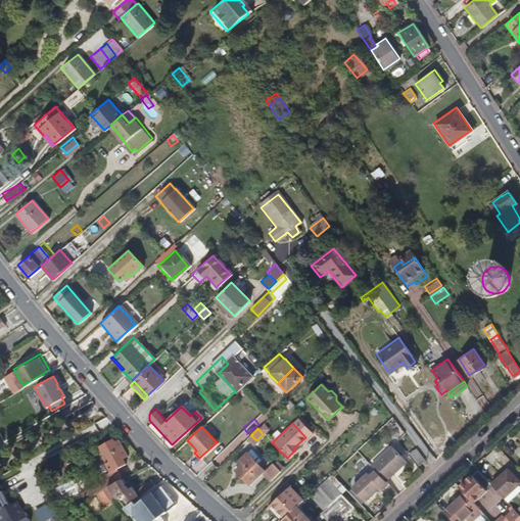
[(126,455),(117,438),(112,440),(111,437),(97,445),(99,450),(103,447),(108,460),(103,462),(107,471),(114,468),(124,463),(121,457),(126,455)]
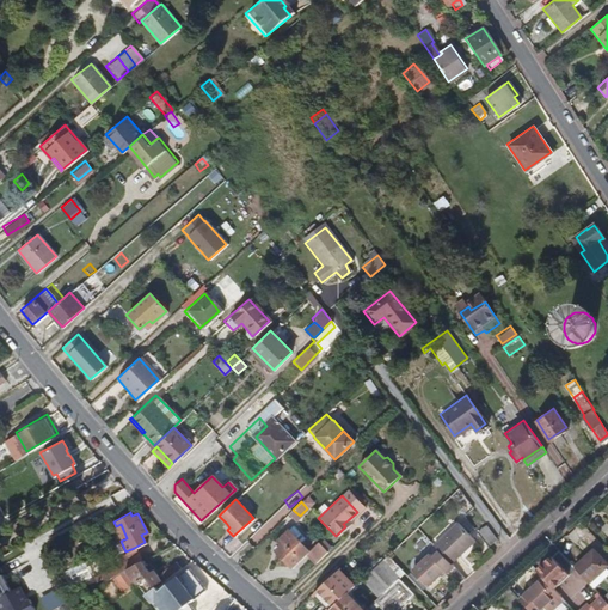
[(496,540),(485,525),(478,531),(489,546),(496,540)]
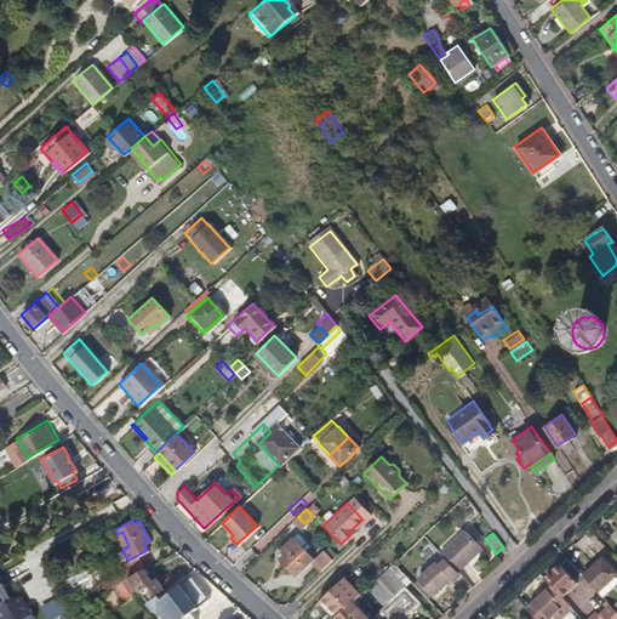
[(461,575),(485,552),(468,534),(444,557),(449,562),(461,575)]
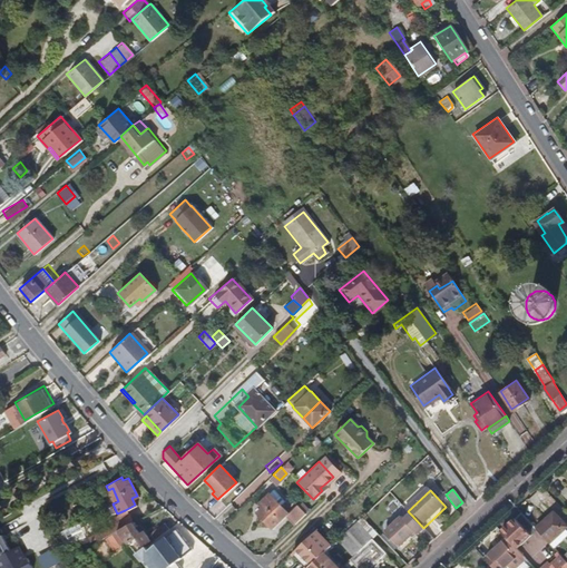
[(287,512),(269,493),(258,503),(262,507),(256,512),(272,528),(284,516),(287,512)]
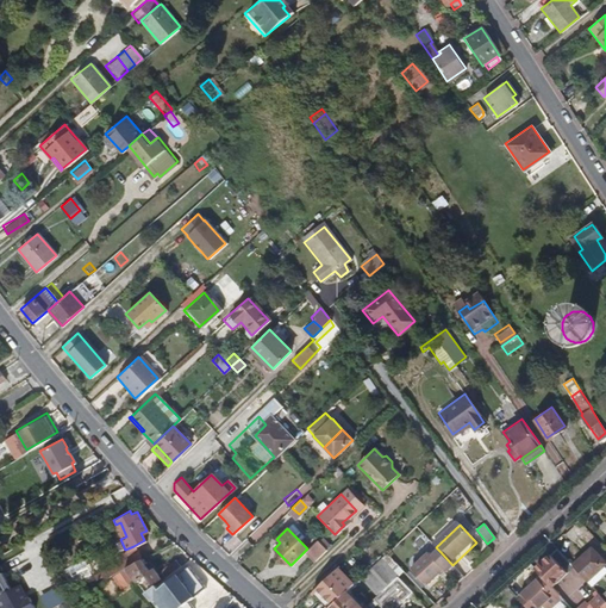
[(320,537),(317,541),(324,548),(329,545),(320,537)]
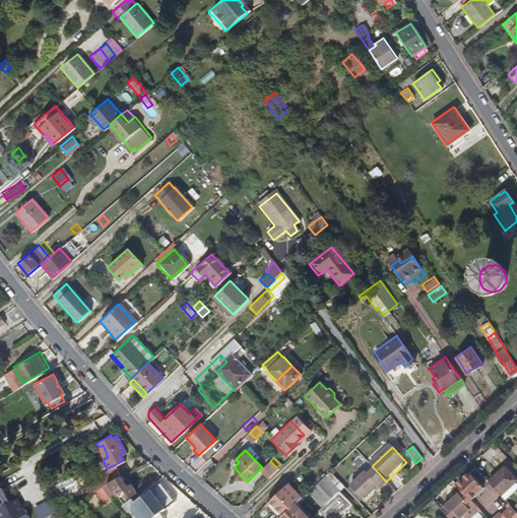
[(269,460),(262,467),(259,470),(266,478),(277,468),(276,467),(270,461),(269,460)]
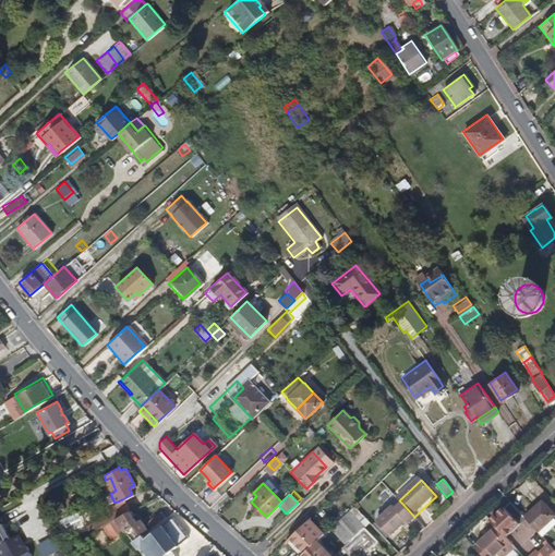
[(128,509),(122,499),(115,503),(108,506),(110,511),(112,518),(128,510),(128,509)]
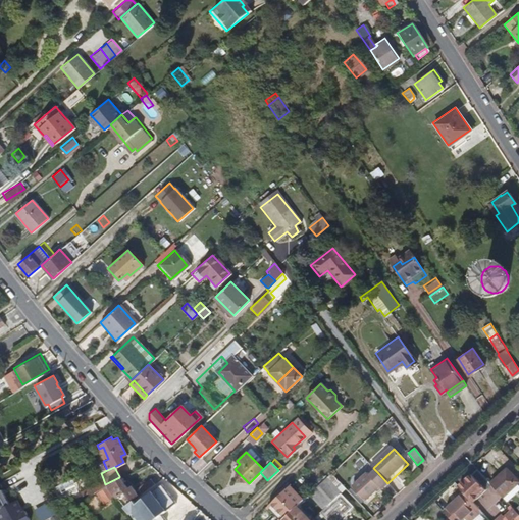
[(501,496),(517,480),(505,467),(488,482),(489,483),(501,496)]
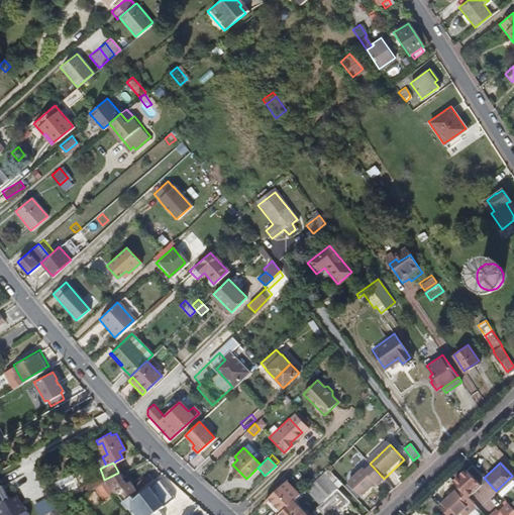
[(484,478),(471,464),(466,469),(480,483),(485,479),(484,478)]
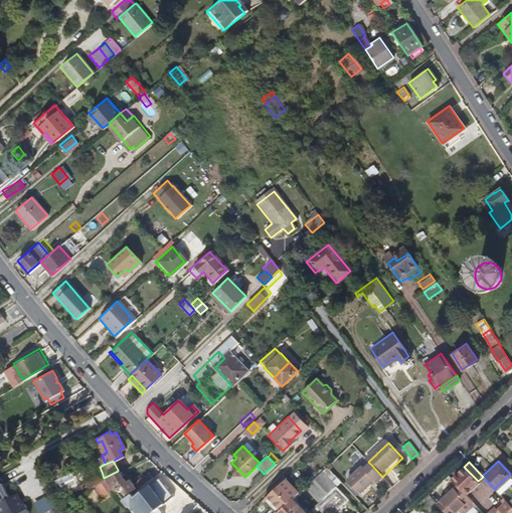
[(370,490),(376,484),(378,486),(385,479),(382,477),(372,466),(366,472),(364,470),(350,483),(363,496),(370,490)]
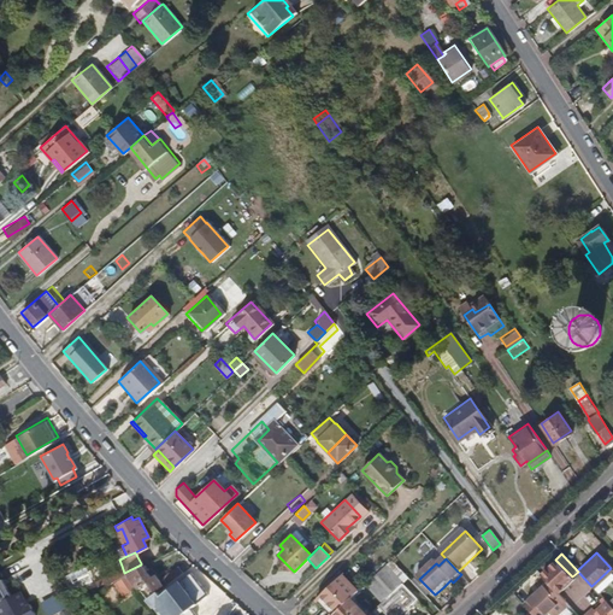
[(572,577),(555,560),(540,574),(544,579),(555,592),(572,577)]
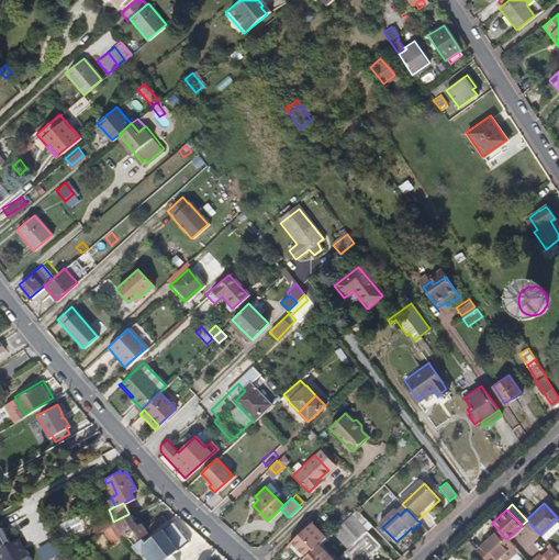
[(148,528),(164,518),(160,512),(145,521),(148,528)]
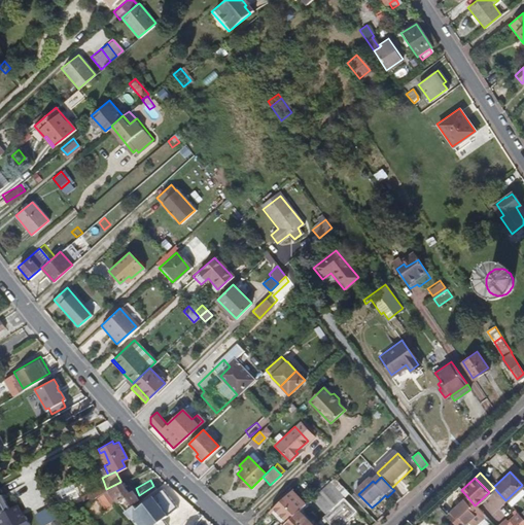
[(126,491),(120,482),(106,489),(112,496),(116,493),(117,496),(121,493),(126,499),(135,494),(132,488),(126,491)]
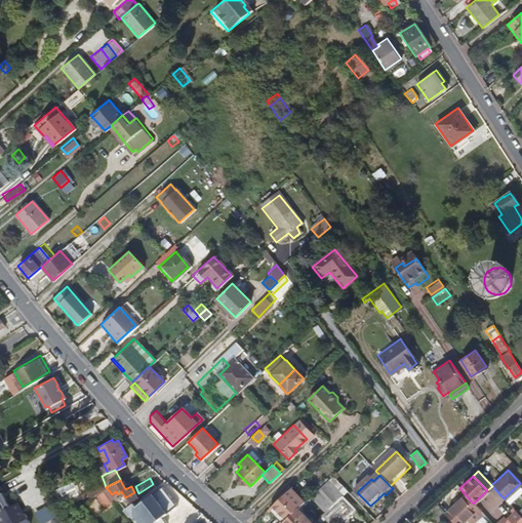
[(342,495),(343,494),(328,480),(311,496),(325,511),(342,495)]
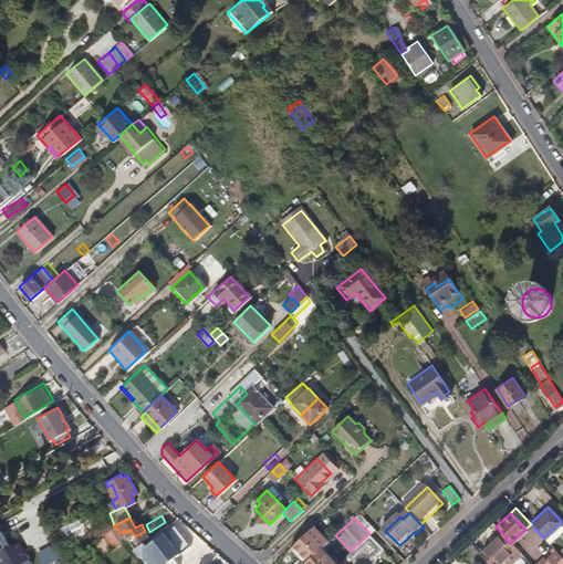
[(95,535),(114,525),(112,519),(92,530),(95,535)]
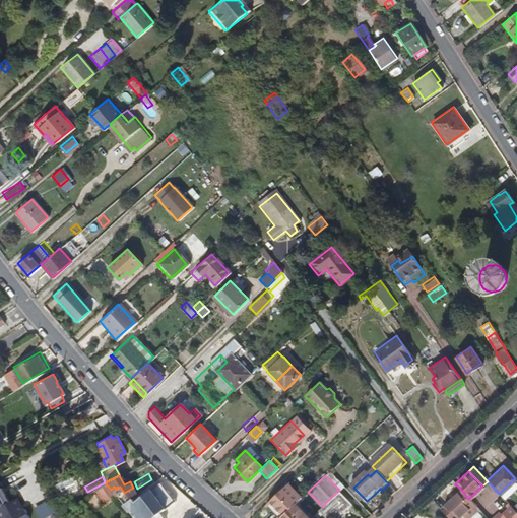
[(158,510),(173,499),(157,480),(131,498),(128,494),(119,499),(126,509),(130,507),(138,517),(159,517),(163,516),(158,510)]
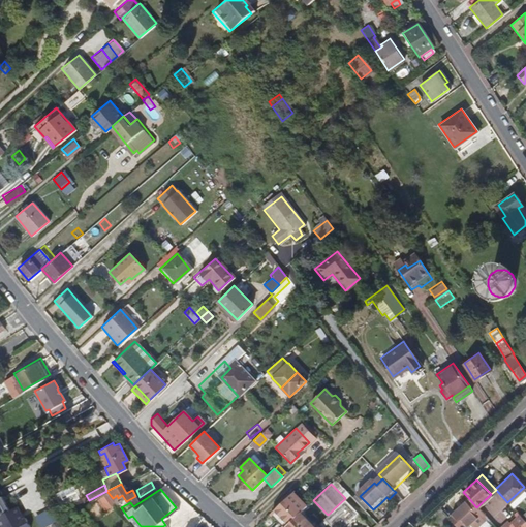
[(282,526),(284,526),(297,515),(289,507),(302,496),(296,490),(270,514),(282,526)]
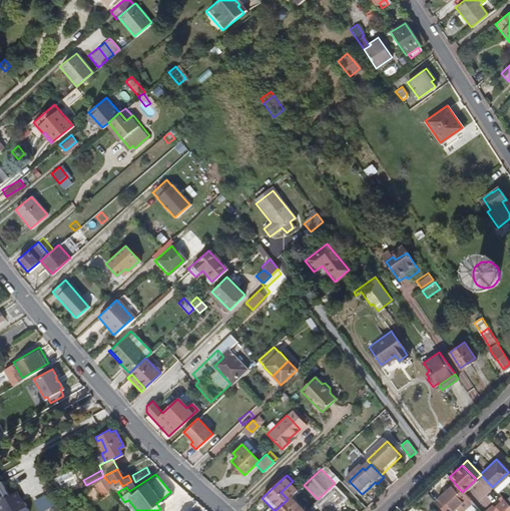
[(447,510),(451,508),(465,495),(462,492),(453,481),(432,500),(440,508),(442,510),(447,510)]
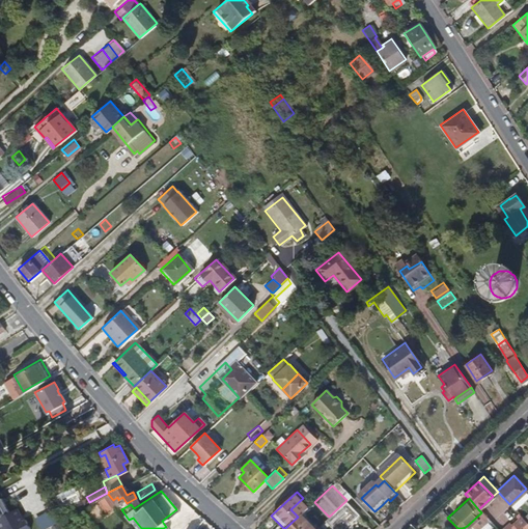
[(384,507),(390,501),(388,499),(382,505),(384,507)]
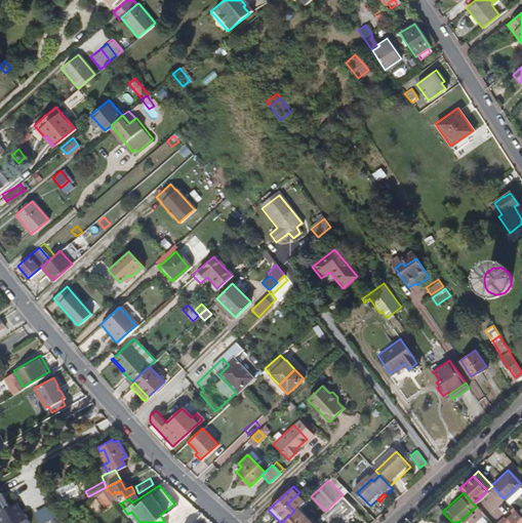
[(0,509),(8,505),(3,495),(1,497),(0,495),(0,509)]
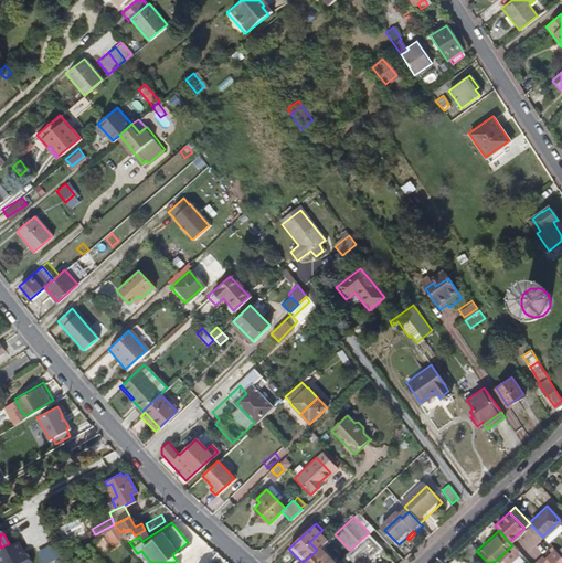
[(354,562),(371,562),(384,550),(368,533),(350,550),(346,554),(354,562)]
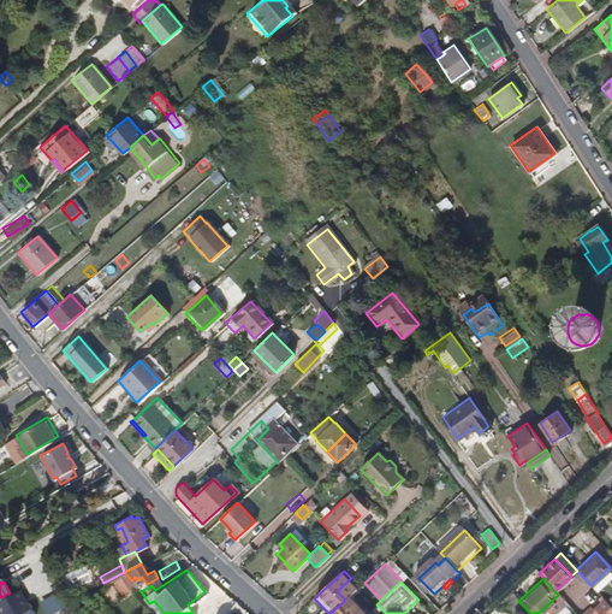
[(432,596),(420,584),(416,586),(428,600),(432,596)]
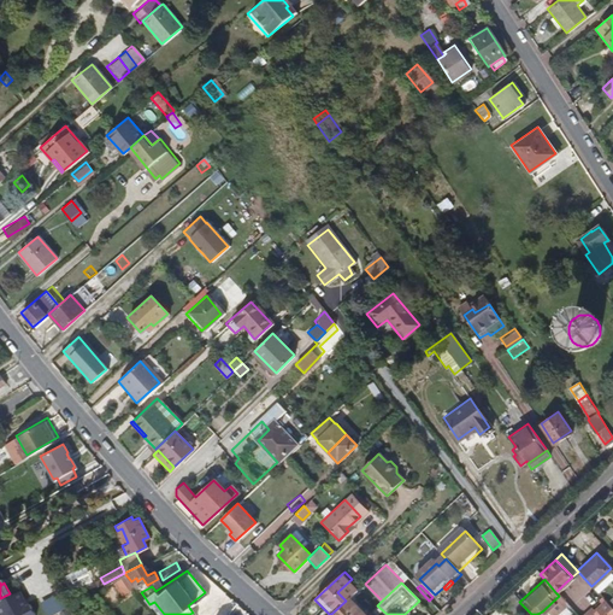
[(16,590),(12,592),(19,605),(24,603),(16,590)]
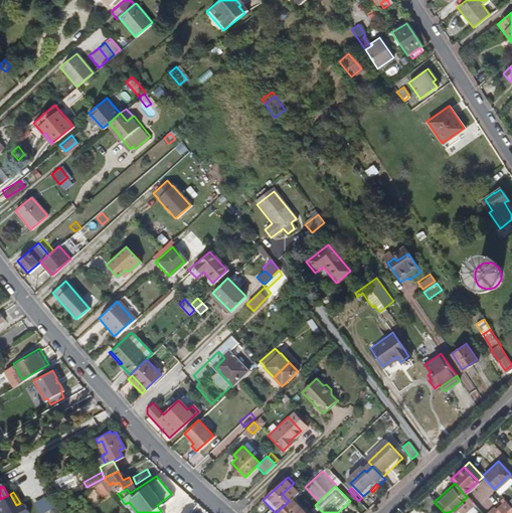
[(0,512),(24,512),(28,511),(23,502),(20,503),(16,505),(10,494),(8,495),(0,499),(0,512)]
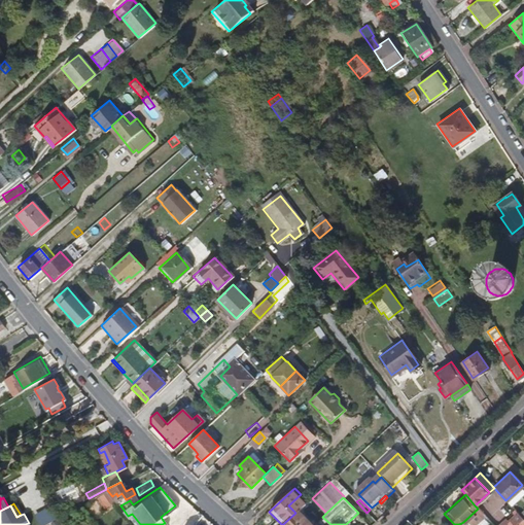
[(467,524),(482,513),(478,509),(463,522),(465,524),(467,524)]
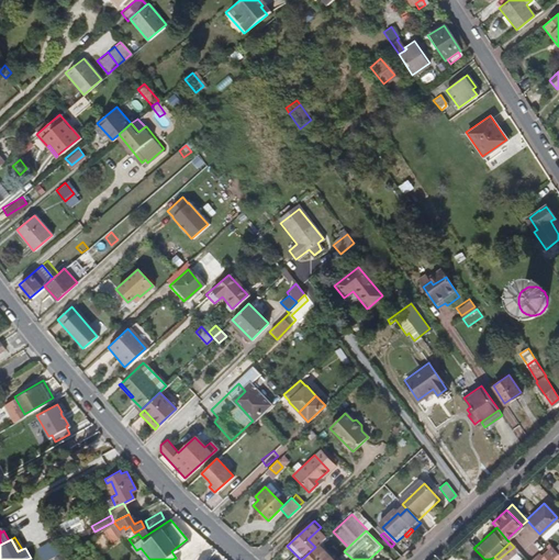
[(548,559),(551,558),(557,552),(548,542),(545,546),(547,549),(539,556),(537,552),(528,559),(548,559)]
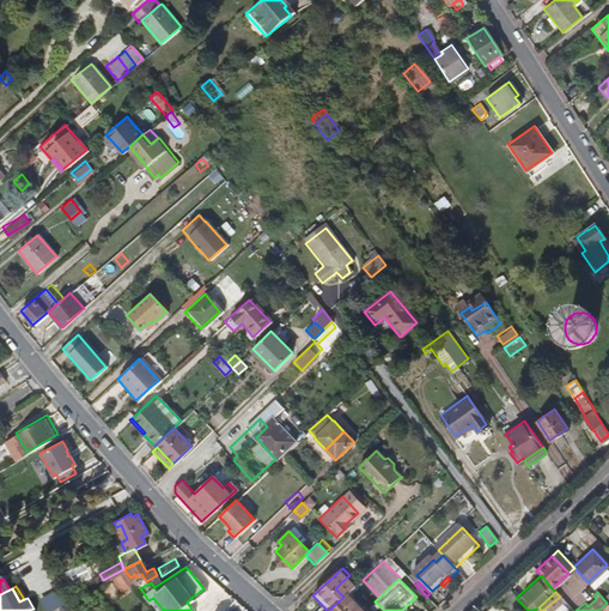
[(363,610),(347,594),(343,597),(329,610),(363,610)]
